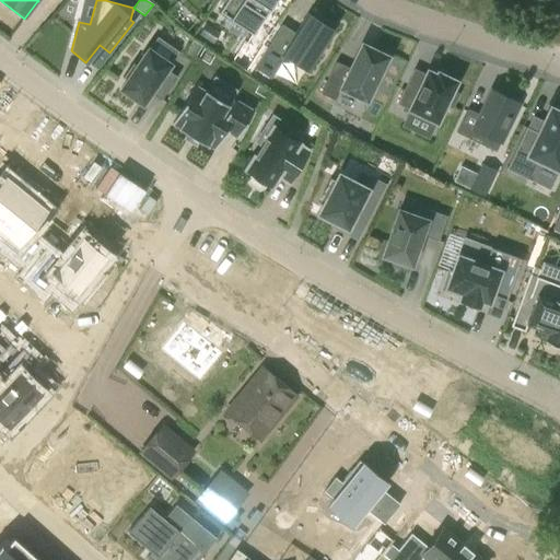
[(226,0),(219,12),(253,34),(275,0),(226,0)]
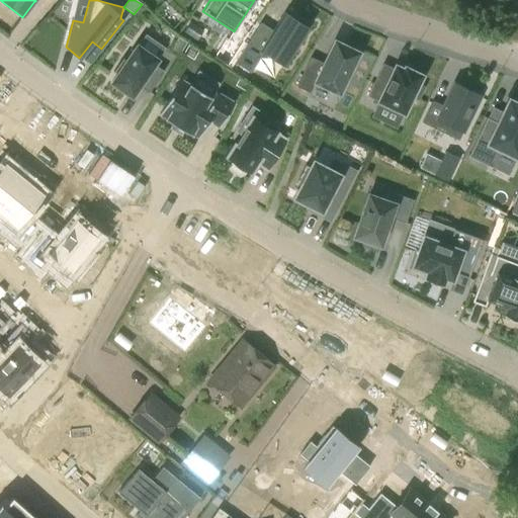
[(274,29),(273,30),(262,49),(260,51),(263,52),(284,66),(308,28),(304,25),(305,23),(290,14),(288,16),(284,13),(274,29)]
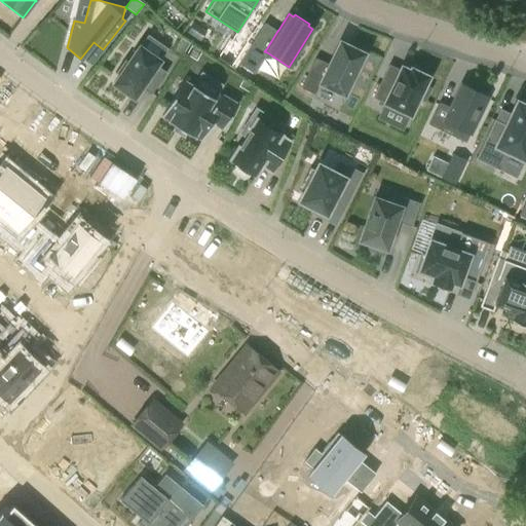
[(222,54),(233,62),(247,39),(234,32),(222,54)]
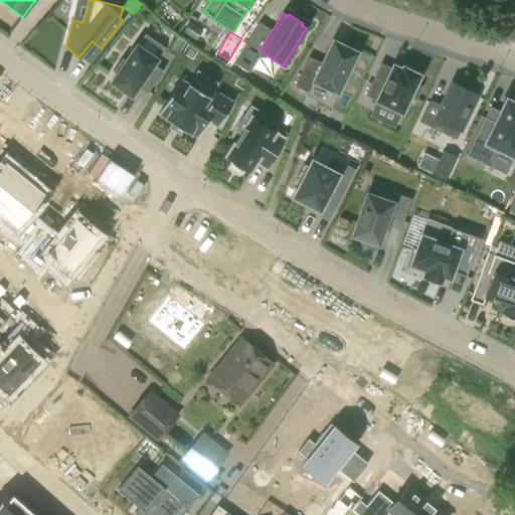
[(169,50),(178,55),(185,42),(176,37),(169,50)]
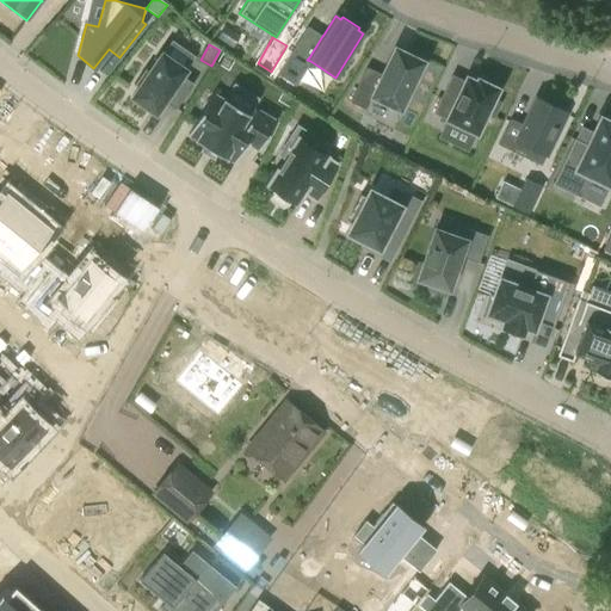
[(400,111),(423,62),(394,48),(381,75),(365,68),(349,103),(365,110),(371,97),(400,111)]
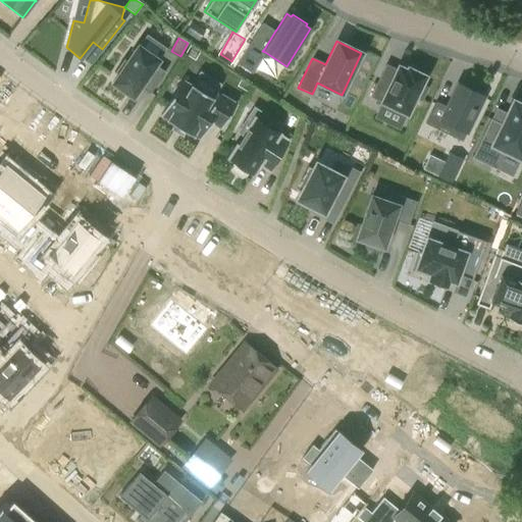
[(164,71),(154,65),(158,60),(138,46),(127,61),(123,58),(113,72),(117,75),(112,84),(133,97),(140,87),(150,94),(164,71)]
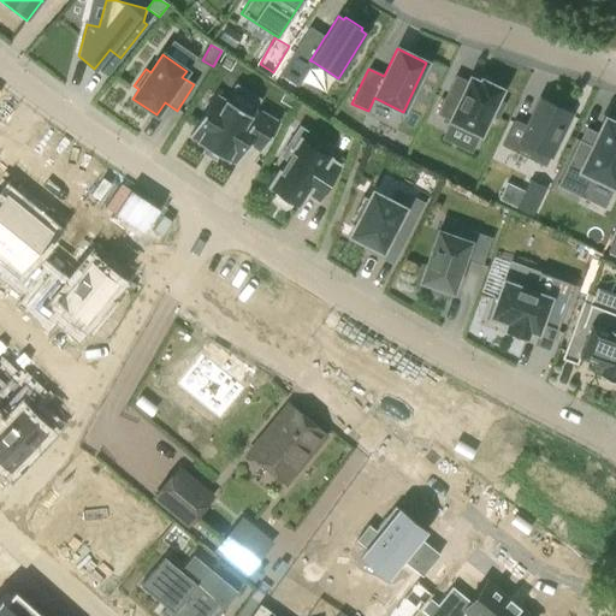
[(302,64),(290,57),(279,75),(291,83),(302,64)]
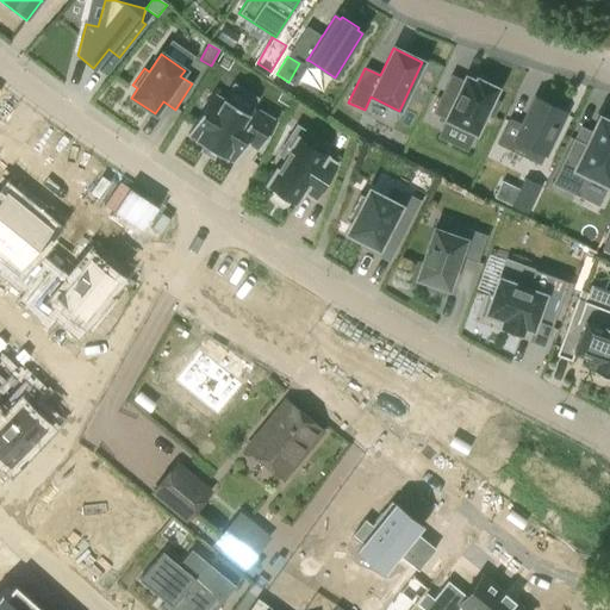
[(452,105),(439,98),(431,113),(474,135),(485,114),(491,117),(498,104),(491,100),(497,89),(475,80),(474,82),(465,78),(464,80),(459,91),(452,105)]
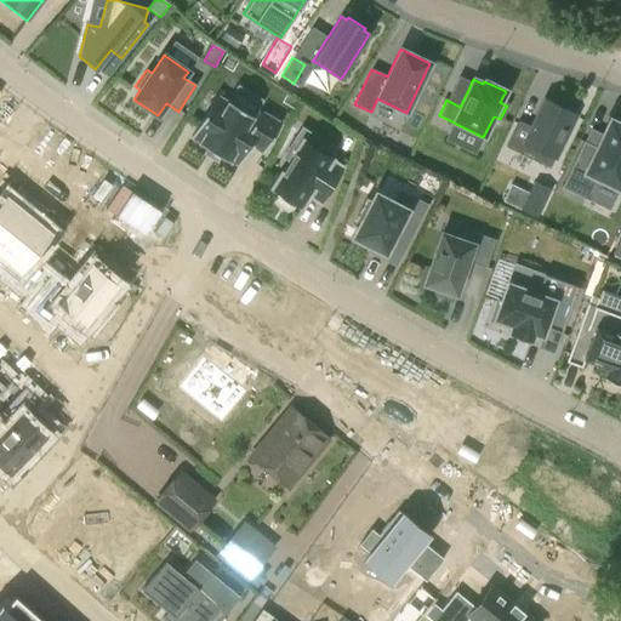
[(227,102),(216,96),(191,137),(199,142),(198,143),(229,161),(229,160),(238,165),(250,144),(263,153),(280,124),(261,112),(256,119),(251,118),(252,117),(228,101),(227,102)]
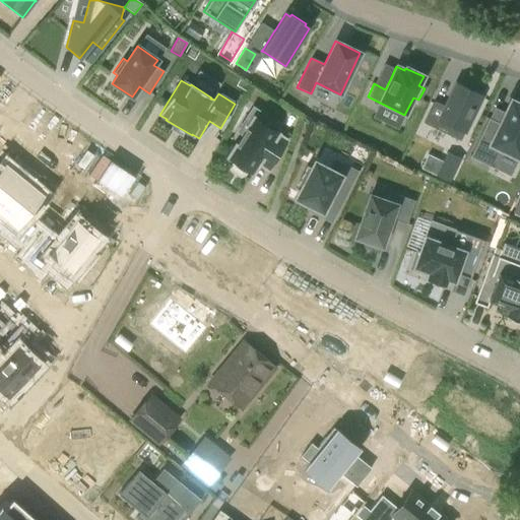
[(424,123),(460,141),(481,95),(456,83),(445,107),(434,102),(424,123)]
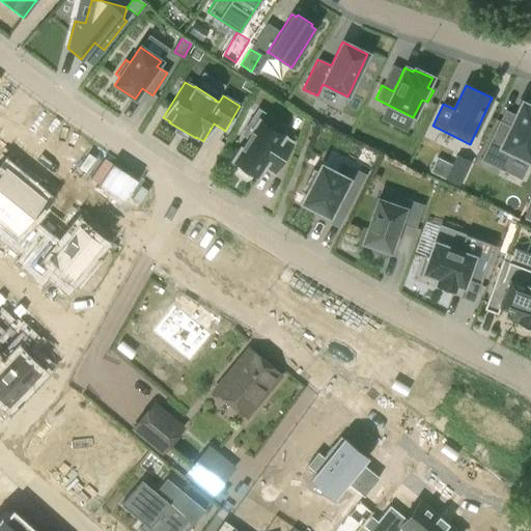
[(526,105),(522,103),(510,127),(499,121),(479,161),(500,170),(509,151),(530,162),(530,160),(530,103),(527,102),(526,105)]
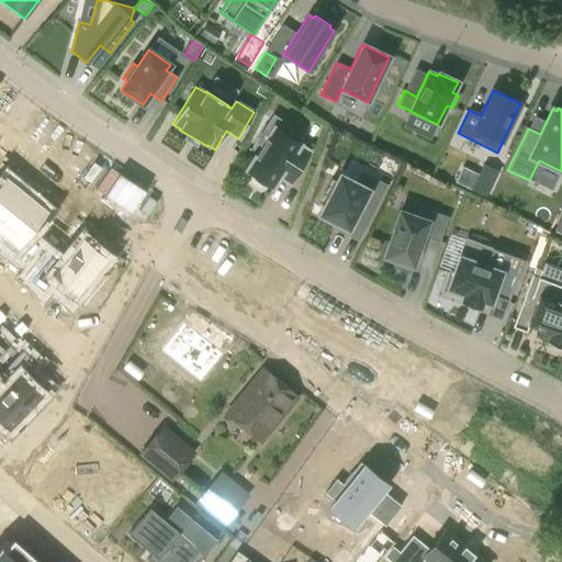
[(290,182),(308,153),(299,146),(299,145),(273,128),(247,170),(254,173),(251,177),(265,184),(266,182),(272,186),(279,176),(290,182)]
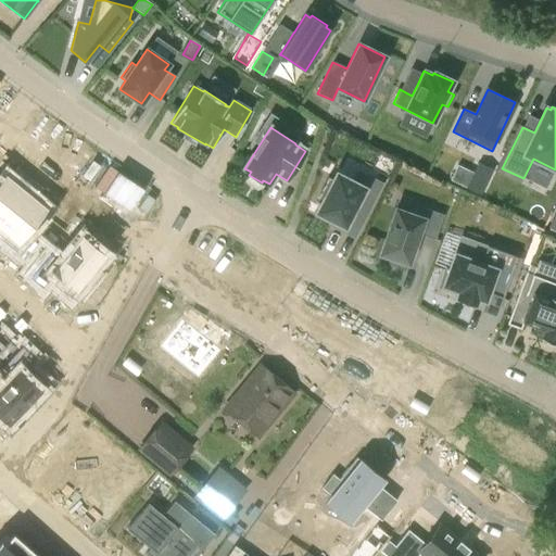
[(492,171),(478,164),(467,188),(480,194),(492,171)]
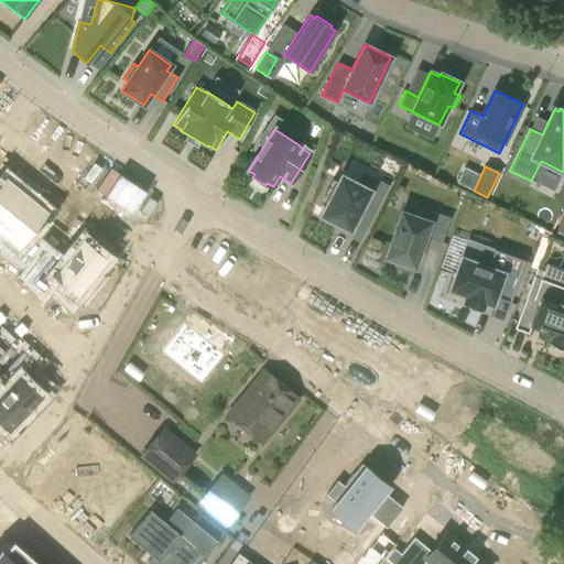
[(362,232),(386,187),(373,181),(368,191),(340,177),(338,183),(332,180),(318,205),(325,208),(321,216),(336,225),(335,228),(347,235),(351,226),(362,232)]
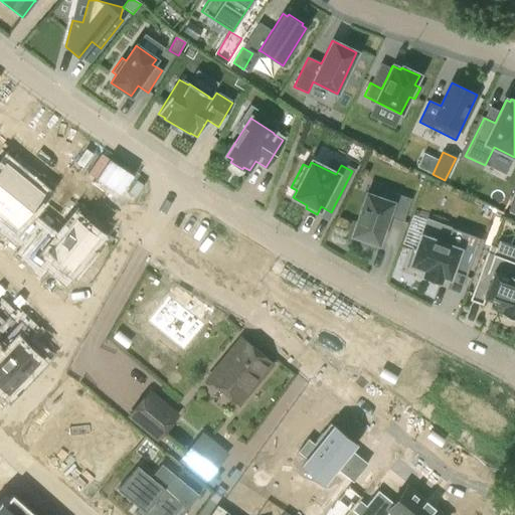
[(0,206),(24,178),(5,163),(0,169),(0,206)]
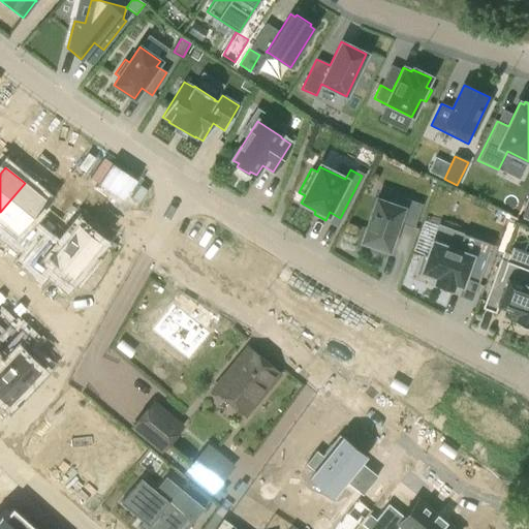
[(25,183),(0,212),(0,216),(16,229),(9,238),(22,248),(36,230),(25,221),(43,198),(25,183)]
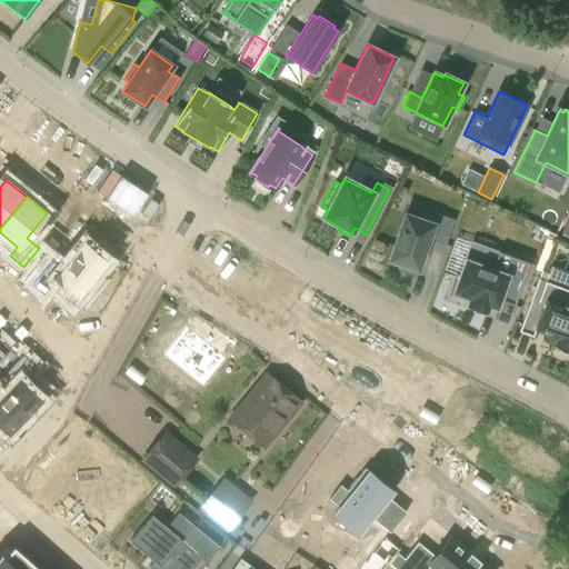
[(417,270),(428,239),(445,246),(453,220),(426,210),(422,220),(405,213),(388,260),(399,263),(398,269),(412,273),(413,269),(417,270)]
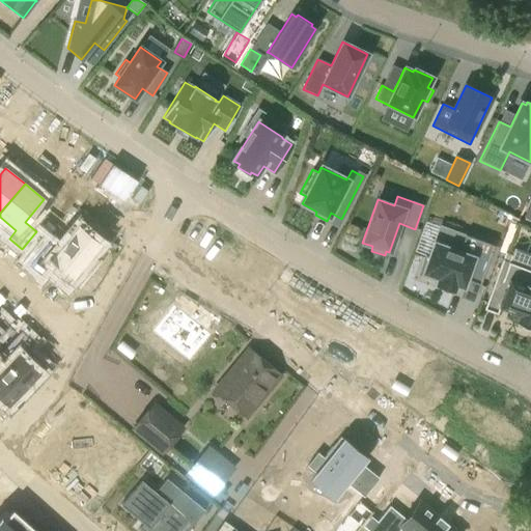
[(425,222),(415,252),(428,256),(427,259),(425,258),(419,275),(436,280),(434,284),(453,291),(456,285),(463,288),(466,280),(479,285),(494,246),(439,226),(425,222)]
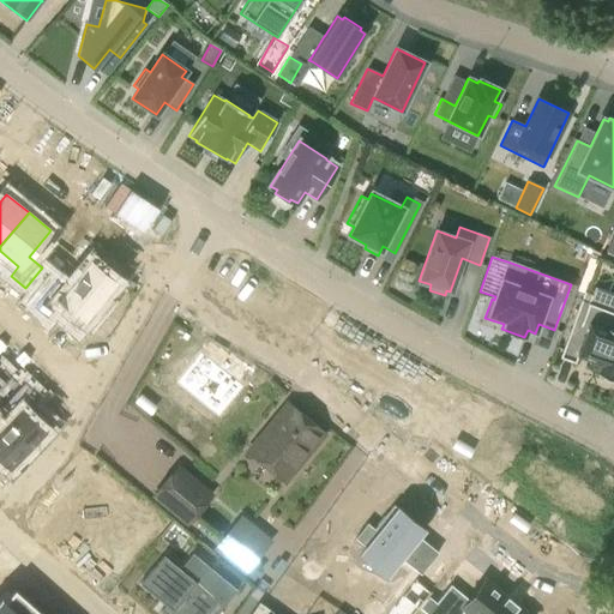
[(55,278),(38,299),(53,311),(60,301),(84,320),(115,283),(90,263),(68,289),(55,278)]
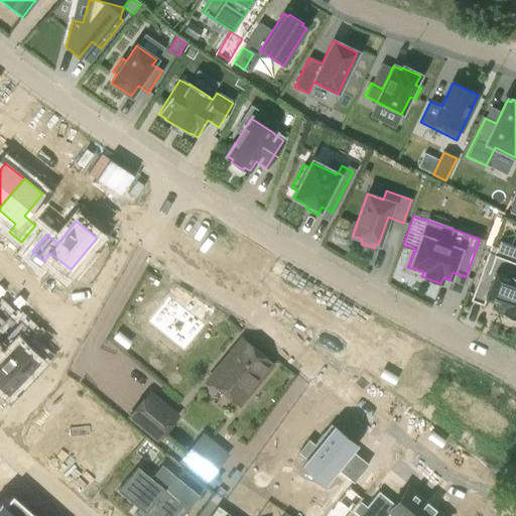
[(490,245),(470,300),(483,305),(485,299),(487,295),(496,298),(495,302),(503,305),(500,313),(515,318),(515,247),(499,241),(497,248),(490,245)]
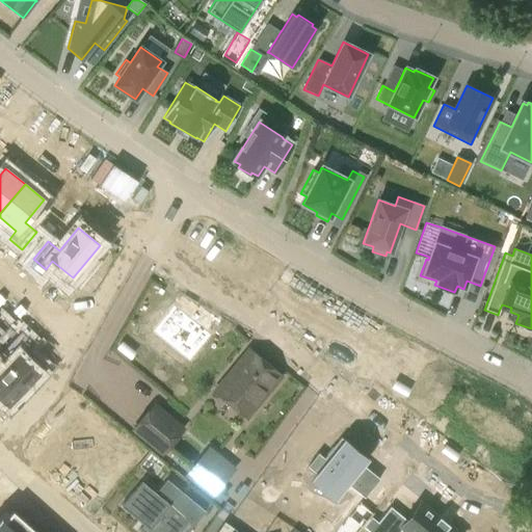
[(174,303),(152,330),(189,361),(211,334),(197,323),(200,321),(198,320),(196,322),(189,316),(191,315),(190,314),(188,315),(174,303)]
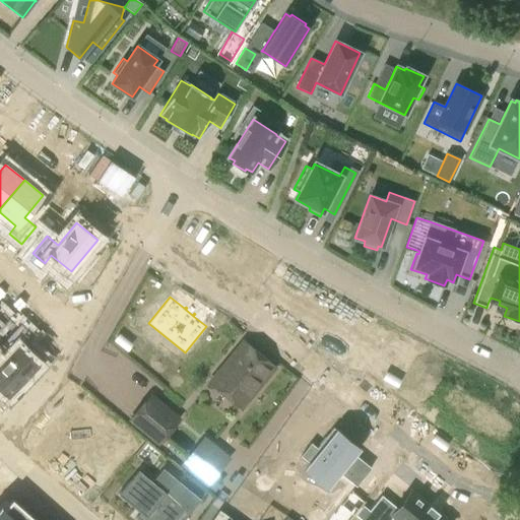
[(0,337),(10,327),(0,317),(0,337)]
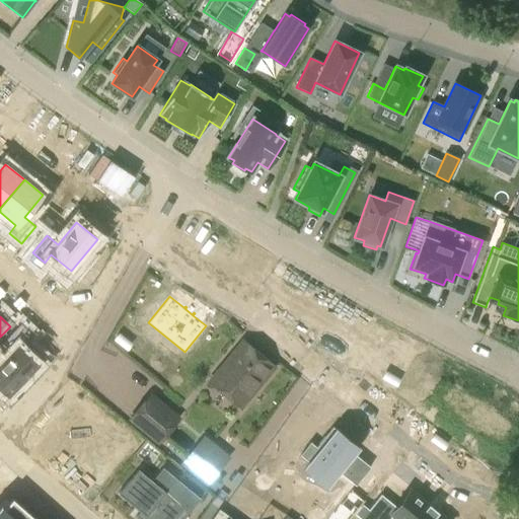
[(0,347),(9,356),(0,364),(0,387),(8,395),(36,366),(18,348),(25,341),(13,330),(0,344),(0,347)]
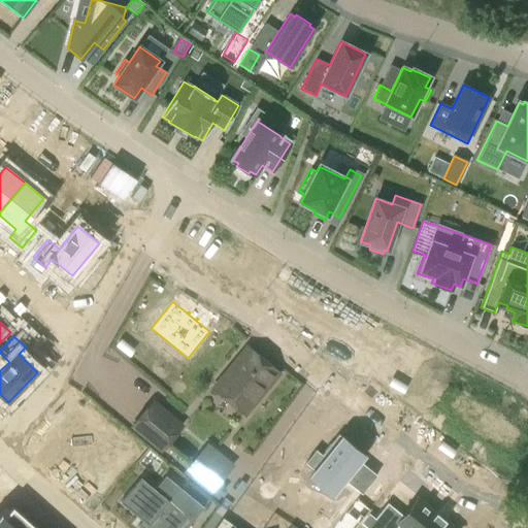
[(244,415),(278,373),(246,348),(212,389),(244,415)]
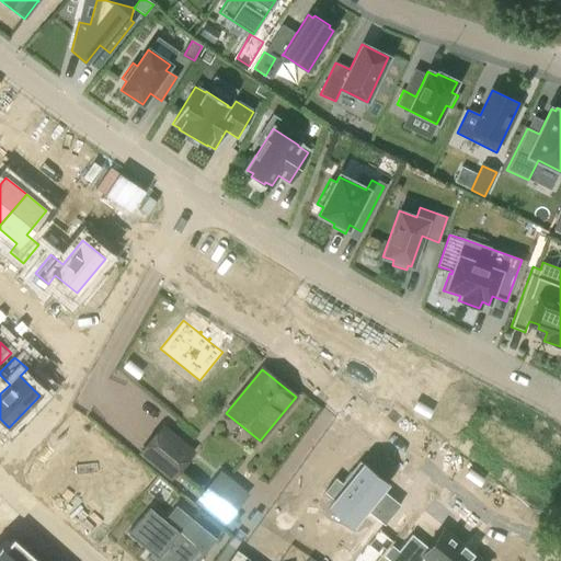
[(193,453),(162,427),(140,454),(171,479),(193,453)]
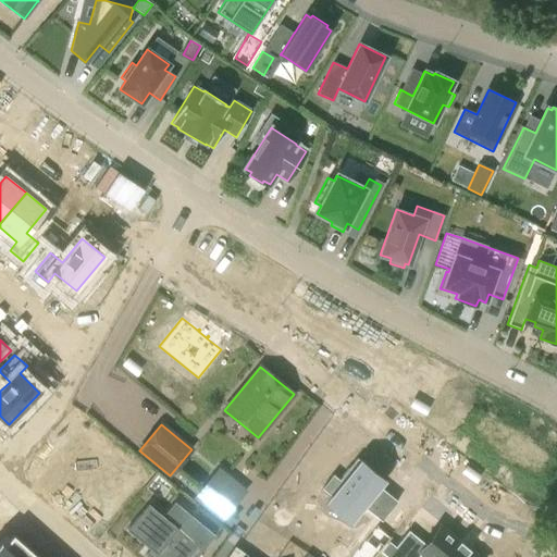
[(349,524),(356,516),(363,506),(381,520),(397,502),(380,487),(384,481),(357,458),(339,480),(333,474),(322,487),(330,494),(323,503),(349,524)]
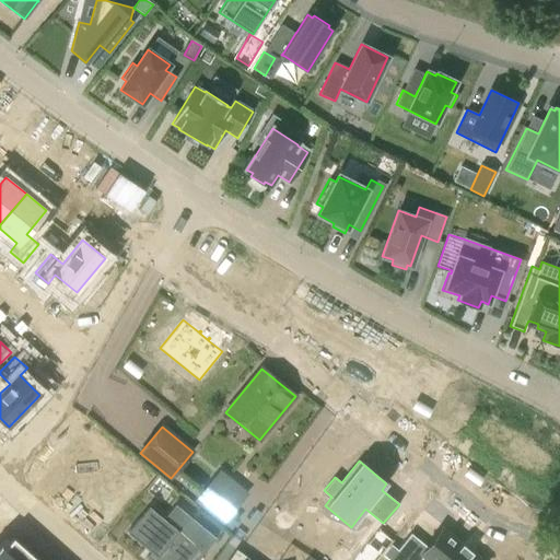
[(231,513),(240,504),(212,481),(196,501),(223,523),(224,522),(231,528),(238,518),(231,513)]
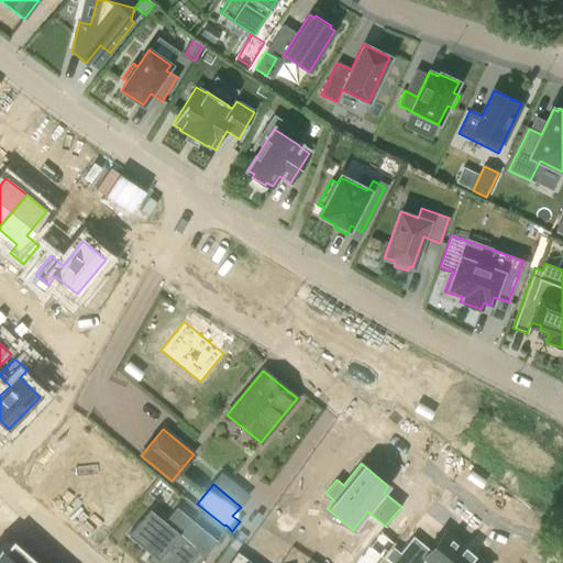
[(150,509),(128,536),(151,555),(146,560),(150,562),(199,562),(217,542),(190,519),(178,533),(150,509)]
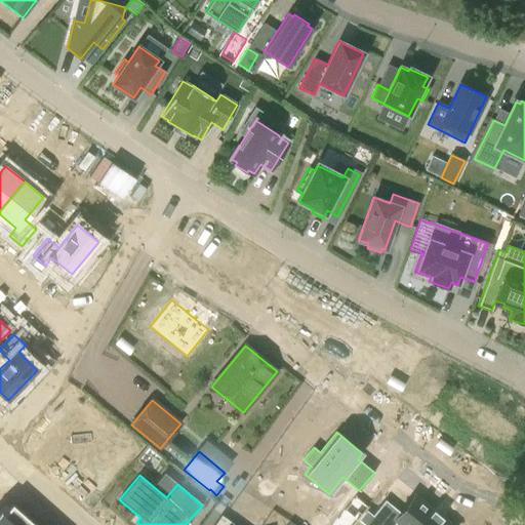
[(354,524),(368,508),(355,496),(330,524),(354,524)]
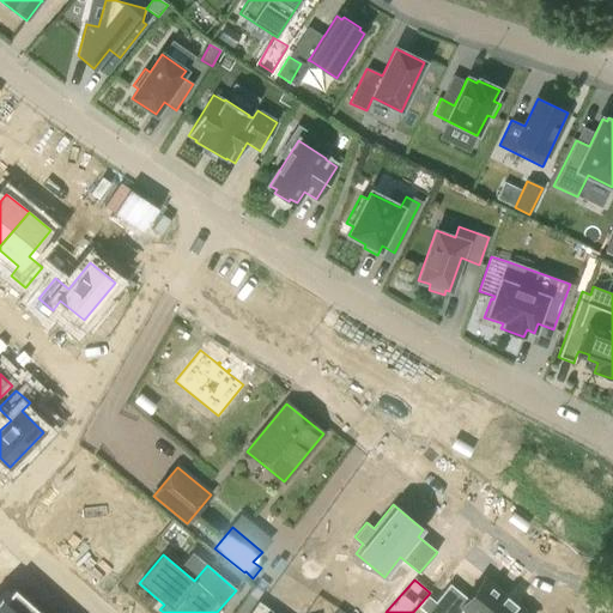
[(460,612),(462,610),(466,612),(526,612),(485,581),(469,600),(454,588),(434,612),(460,612)]
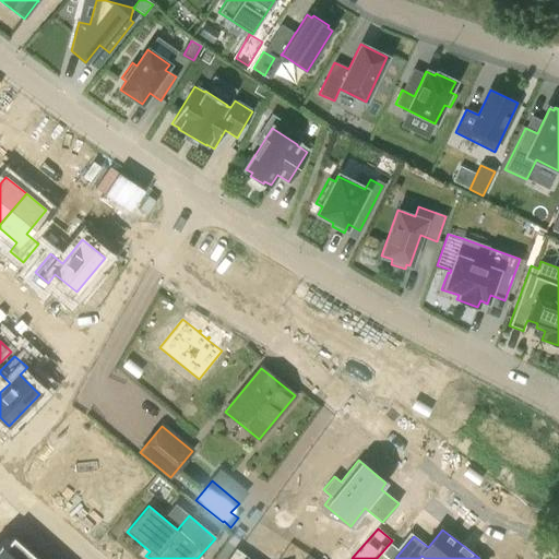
[(0,550),(0,558),(38,558),(13,536),(0,550)]
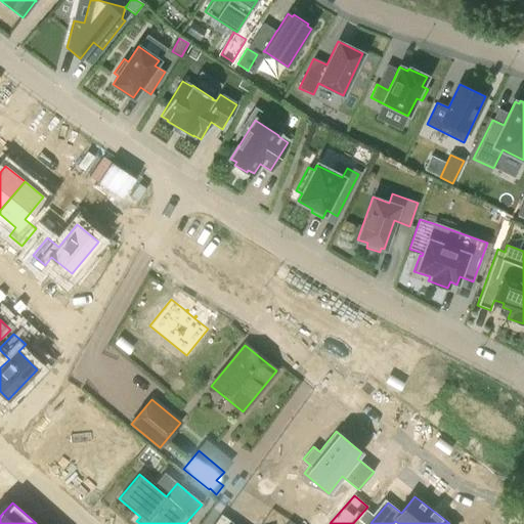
[(231,523),(232,523),(220,515),(213,523),(231,523)]
